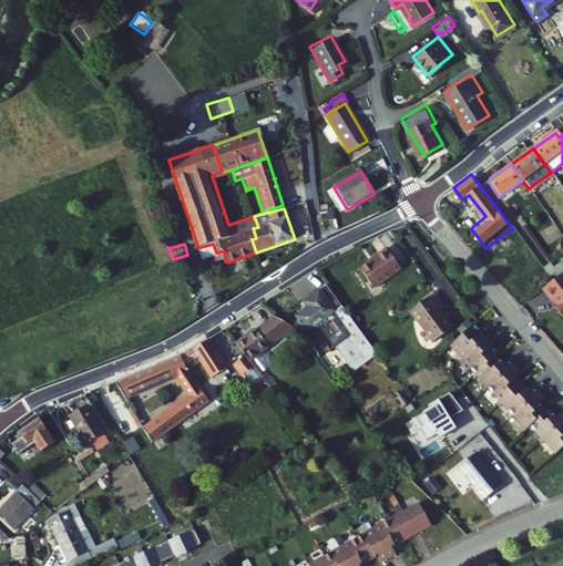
[(216,253),(213,244),(201,247),(204,259),(216,255),(217,258),(225,256),(224,250),(216,253)]
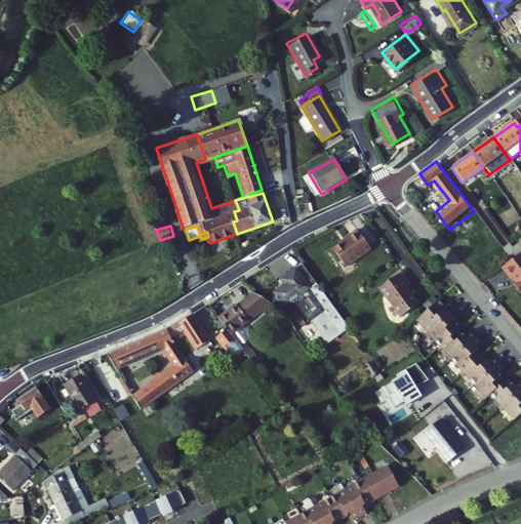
[(346,264),(370,246),(356,226),(345,234),(346,235),(332,245),(346,264)]
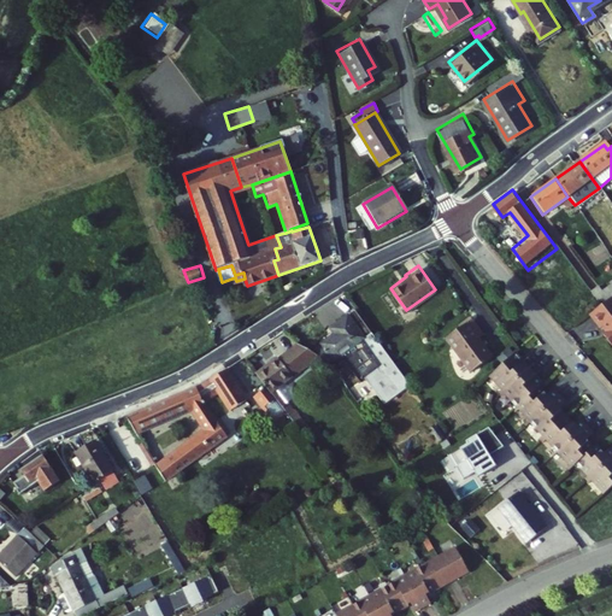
[(611,294),(611,283),(602,291),(599,285),(590,291),(601,304),(611,295),(611,294)]
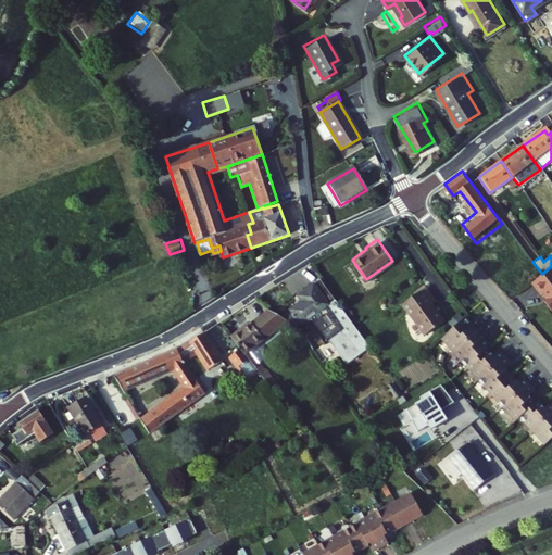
[(551,308),(551,266),(542,274),(532,281),(542,294),(543,293),(548,298),(544,300),(551,308)]
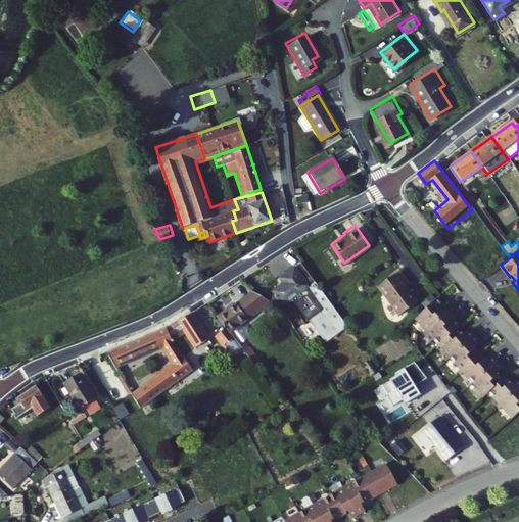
[(311,285),(295,265),(281,276),(284,280),(275,287),(287,303),(311,285)]
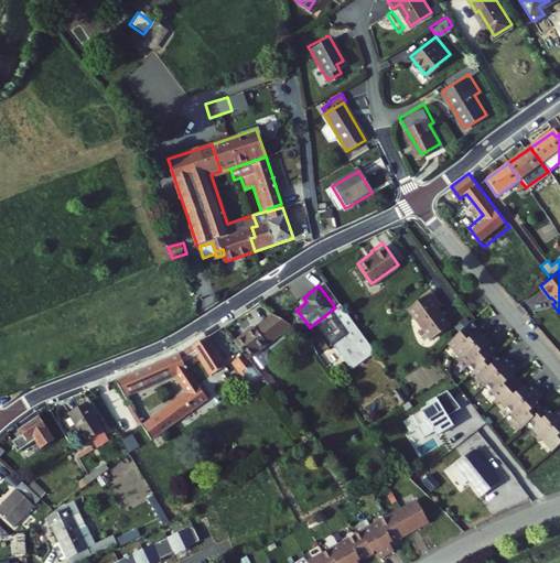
[(442,306),(431,291),(407,309),(430,342),(450,327),(438,310),(442,306)]
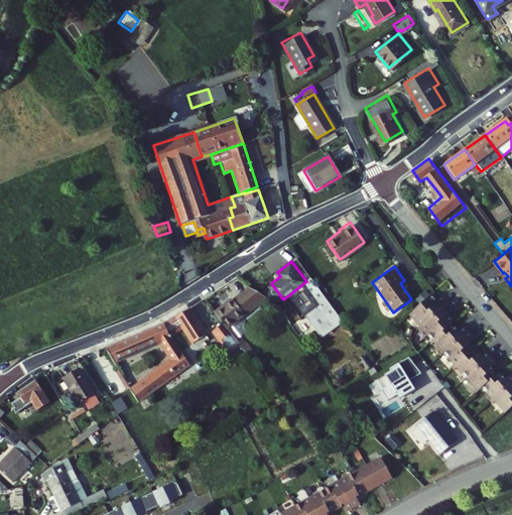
[(246,286),(210,313),(247,358),(253,353),(246,344),(245,345),(229,325),(264,297),(246,286)]
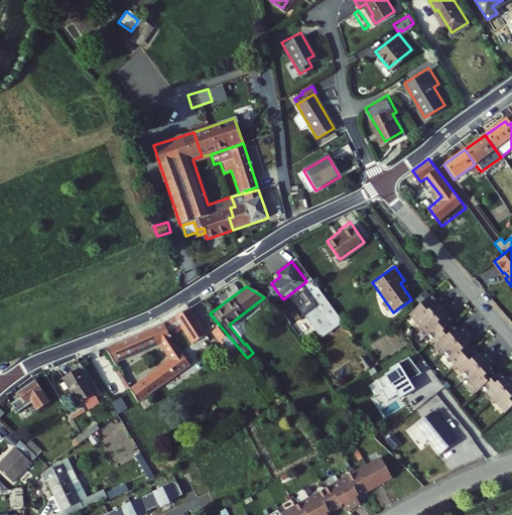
[(437,303),(431,296),(411,313),(420,324),(422,327),(425,329),(434,340),(432,341),(435,344),(454,365),(456,368),(458,370),(476,390),(479,394),(485,389),(494,399),(497,402),(499,405),(509,416),(511,413),(511,379),(507,383),(500,376),(498,378),(491,371),(498,365),(488,354),(481,359),(468,344),(475,338),(465,327),(459,333),(452,325),(454,322),(449,315),(453,311),(442,299),(437,303)]
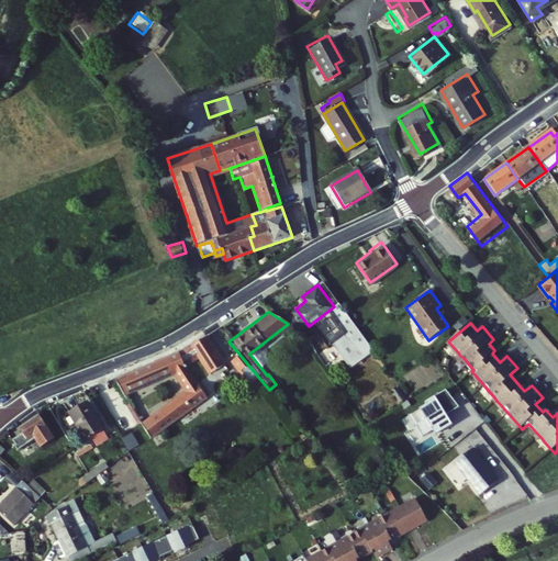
[(372,349),(357,328),(350,334),(366,355),(372,349)]
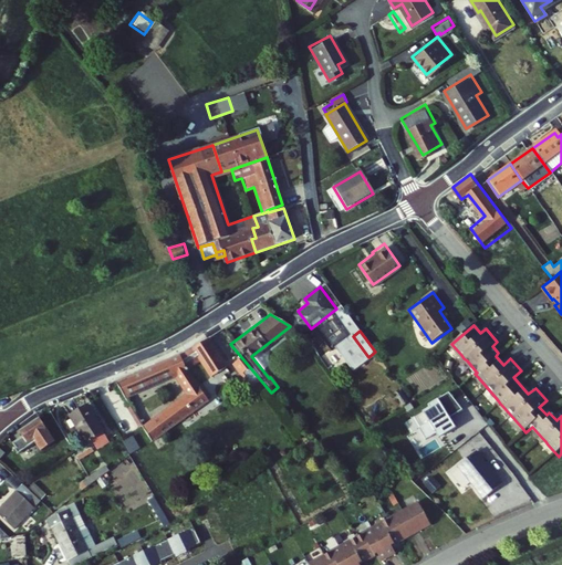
[(224,368),(206,339),(176,354),(186,368),(199,359),(210,377),(224,368)]
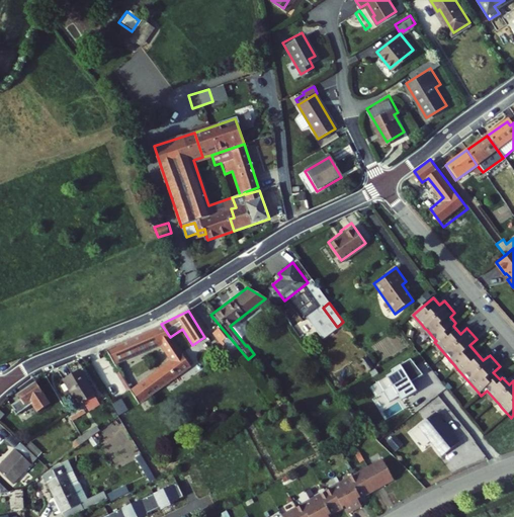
[(138,382),(146,395),(190,365),(170,337),(161,324),(112,342),(119,353),(156,339),(171,359),(138,382)]
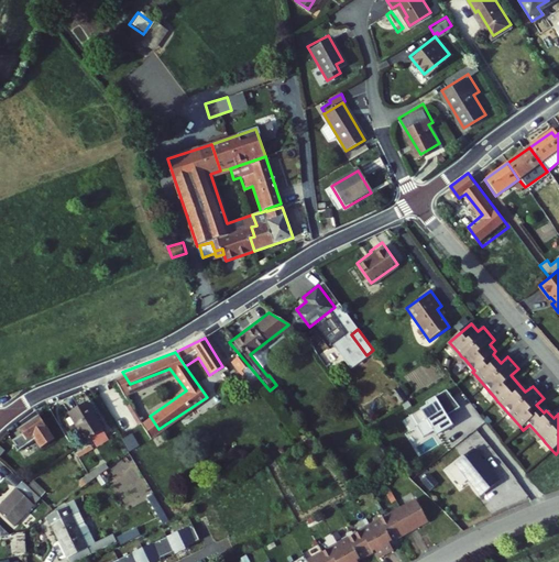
[(237,354),(228,361),(247,383),(255,375),(237,354)]
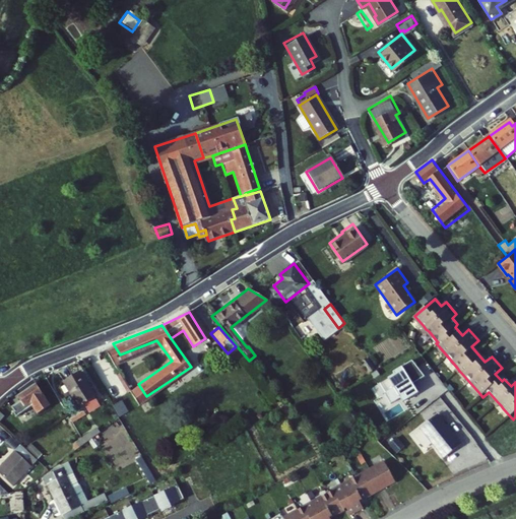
[(120,354),(113,343),(104,347),(111,359),(120,354)]
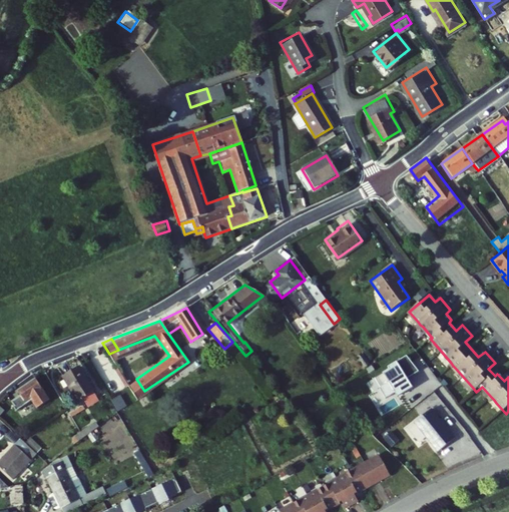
[(366,366),(371,362),(363,352),(359,356),(366,366)]
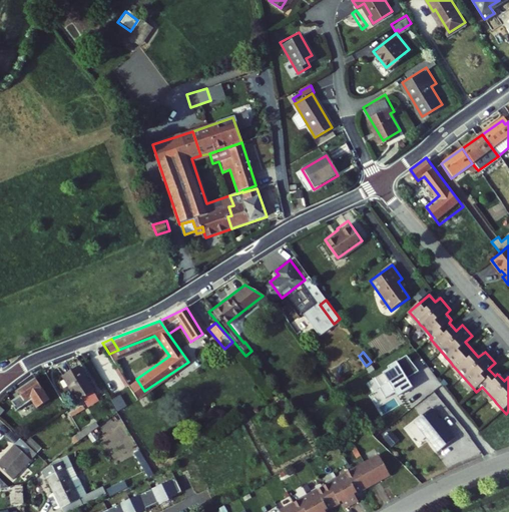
[(405,356),(394,362),(386,367),(388,371),(382,374),(387,384),(377,390),(384,400),(393,394),(397,399),(411,390),(404,379),(412,374),(416,372),(405,356)]
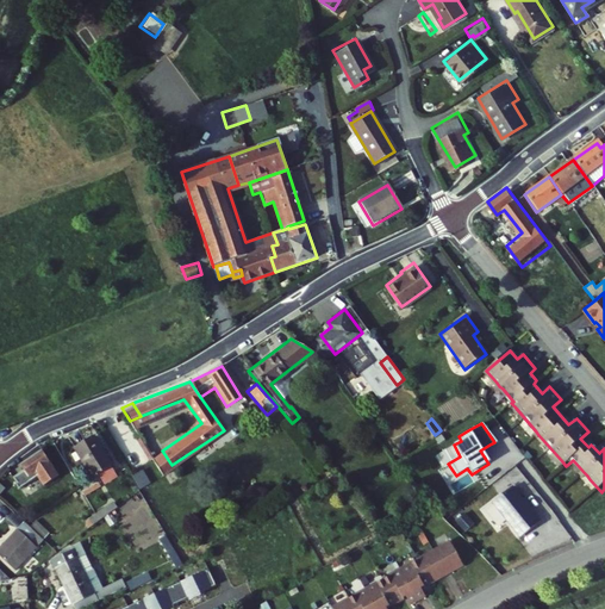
[(91,435),(73,447),(92,476),(110,464),(91,435)]
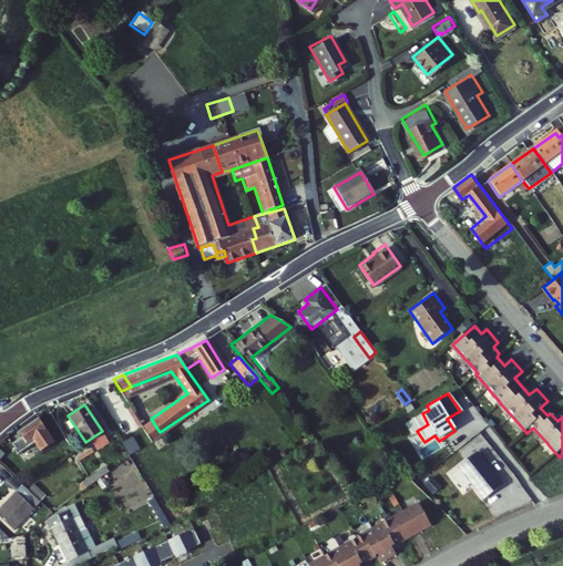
[(59,445),(39,417),(19,431),(27,442),(17,449),(23,459),(40,448),(45,455),(59,445)]
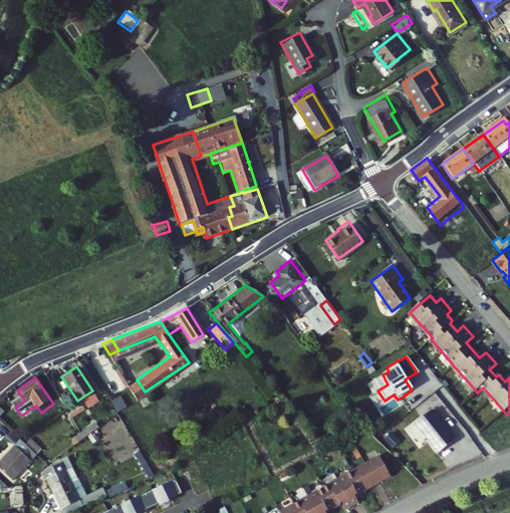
[(129,383),(137,397),(145,392),(137,379),(129,383)]
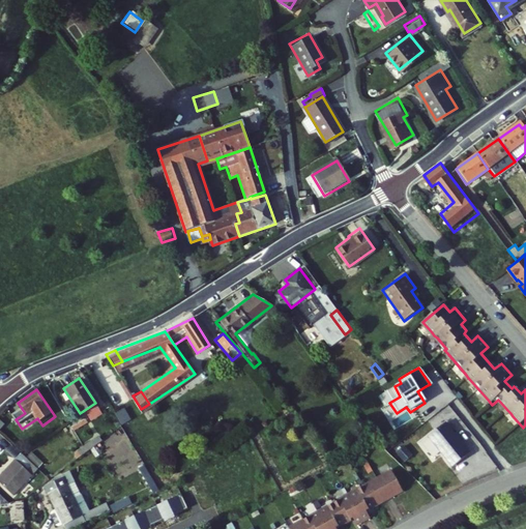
[(467,452),(442,420),(422,435),(448,467),(467,452)]
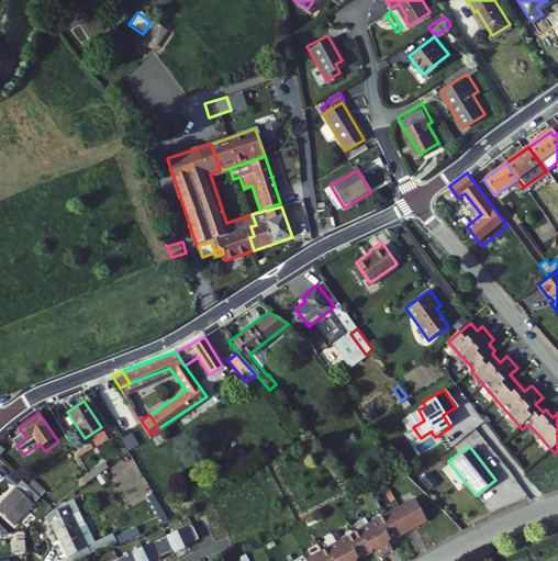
[(102,462),(77,479),(86,492),(126,466),(121,457),(105,467),(102,462)]
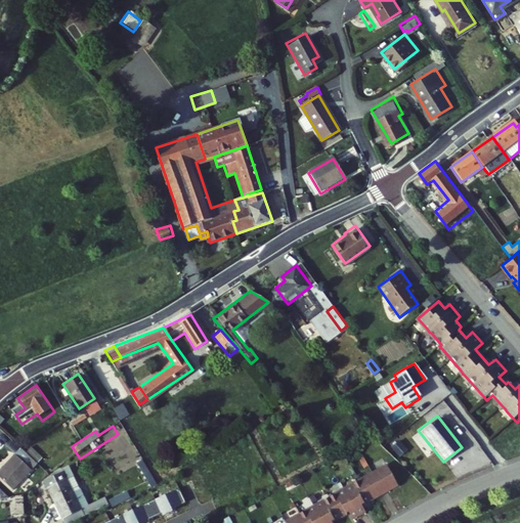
[(15,489),(40,463),(22,446),(0,470),(0,476),(15,489)]
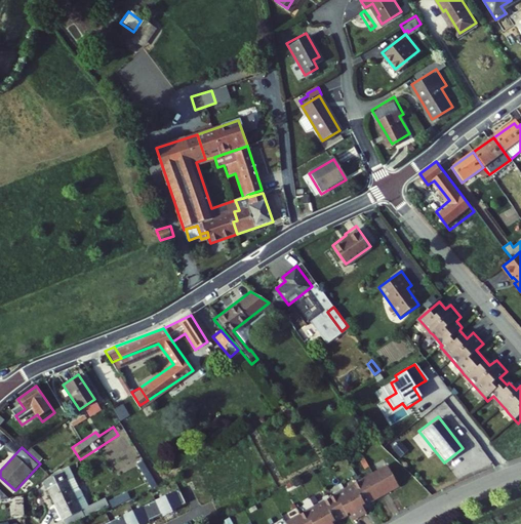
[(400,488),(388,467),(360,483),(360,484),(302,517),(301,516),(286,523),(333,523),(350,515),(354,522),(367,515),(363,508),(371,504),(371,505),(400,488)]
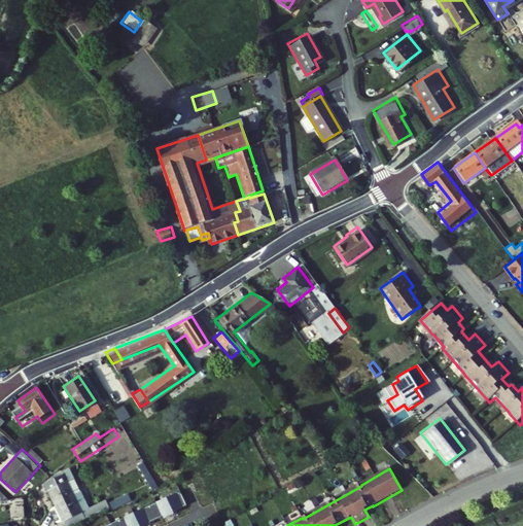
[(64,520),(82,511),(67,482),(49,491),(64,520)]
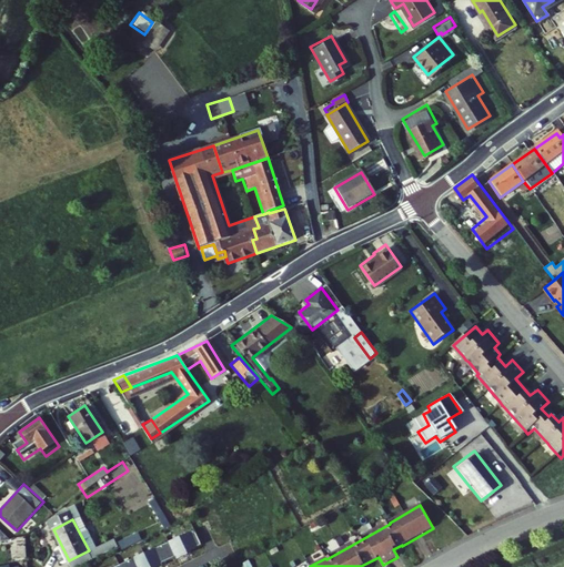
[(195,530),(116,566),(157,566),(203,546),(195,530)]
